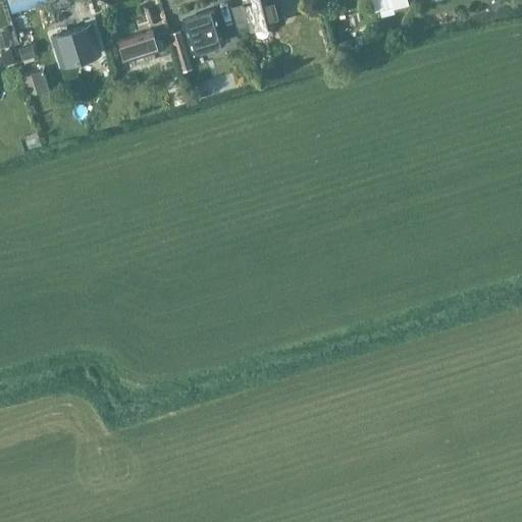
[(7,0),(12,12),(49,2),(48,0),(7,0)]
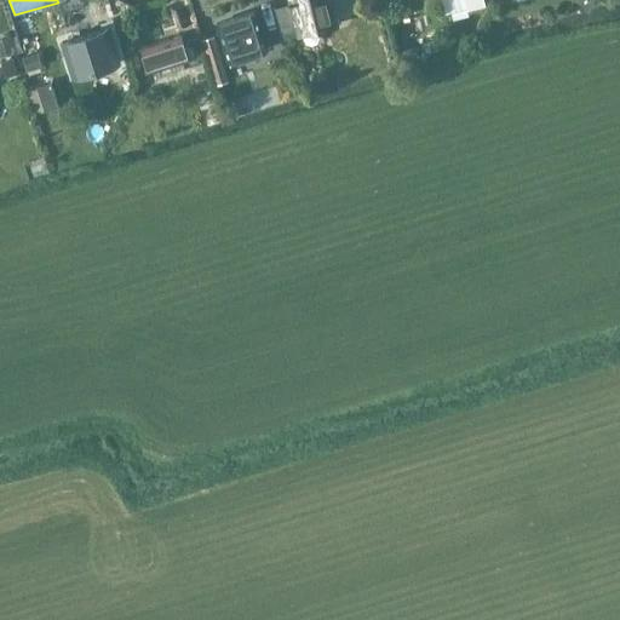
[(287,0),(293,21),(296,29),(319,24),(321,29),(338,26),(332,0),(287,0)]
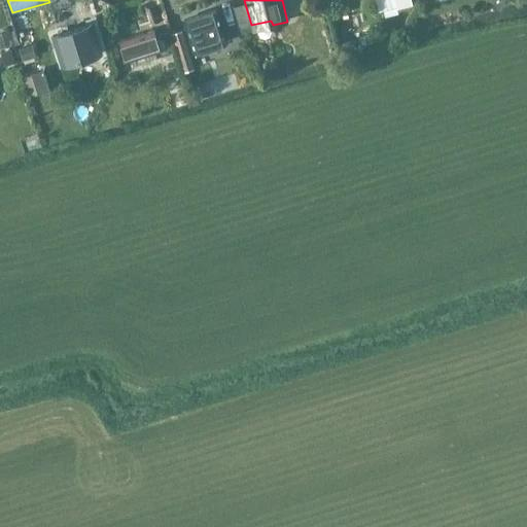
[(374,0),(377,12),(413,4),(411,0),(374,0)]
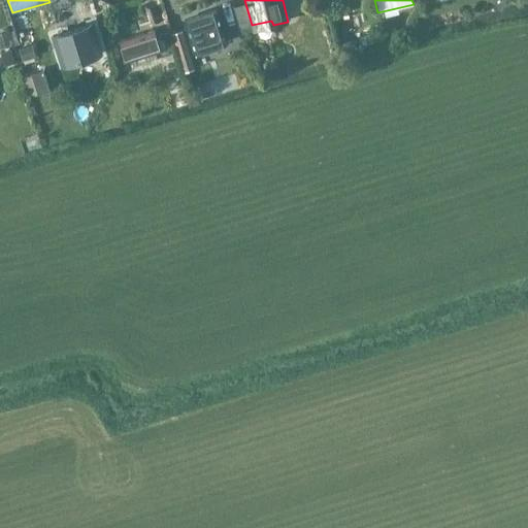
[(498,8),(505,0),(489,0),(498,8)]
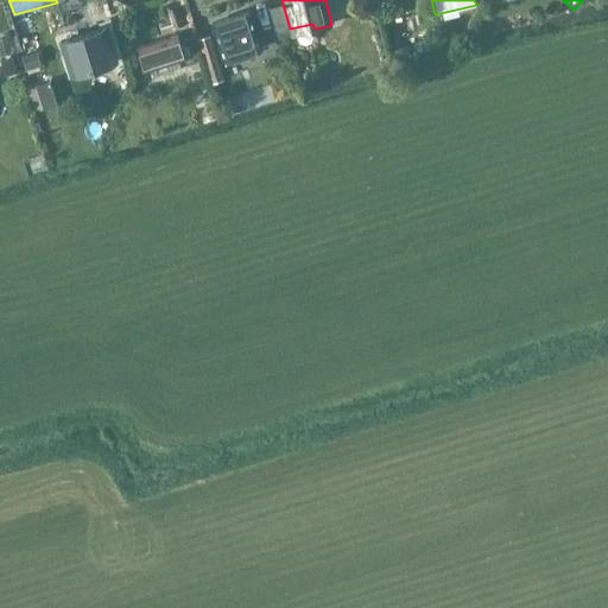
[(211,24),(223,61),(261,49),(249,12),(211,24)]
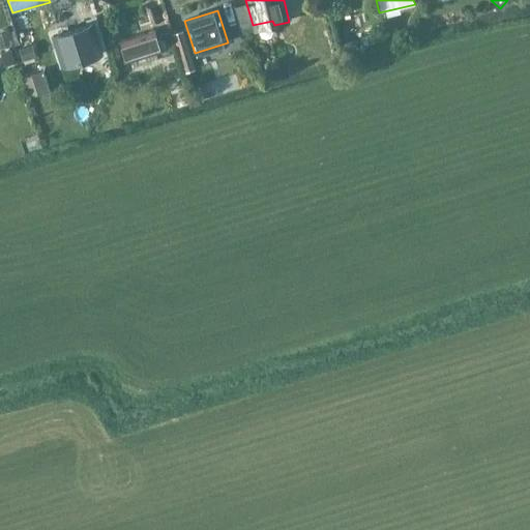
[(126,61),(162,51),(154,29),(119,40),(126,61)]
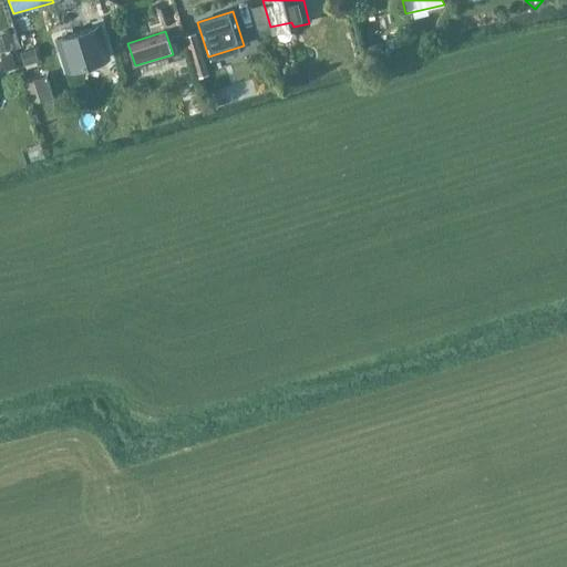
[(60,71),(65,89),(89,82),(83,64),(110,57),(103,33),(63,45),(70,68),(60,71)]
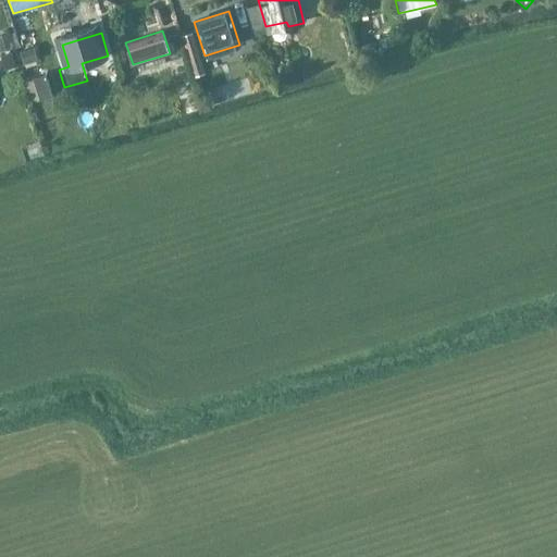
[(33,78),(40,100),(53,96),(46,74),(33,78)]
